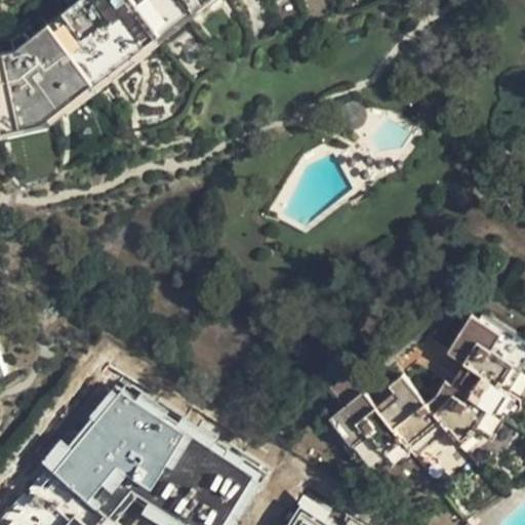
[(0,118),(38,110),(180,0),(78,0),(66,10),(27,41),(16,48),(8,50),(0,52),(0,118)]
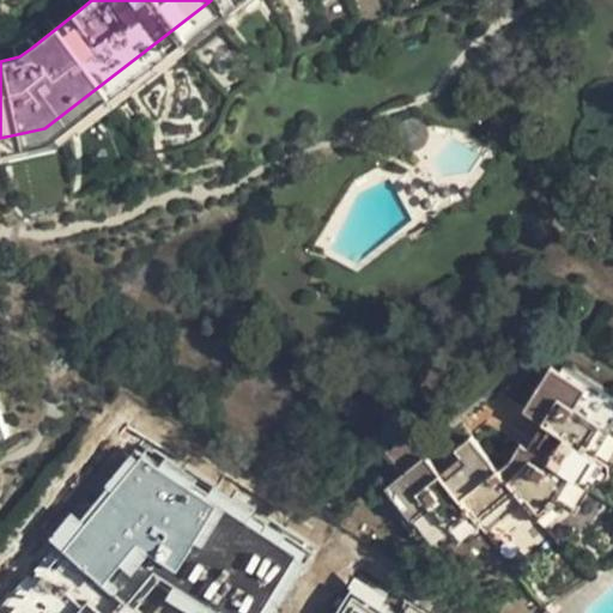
[(0,138),(0,152),(54,140),(236,0),(211,0),(44,128),(0,138)]
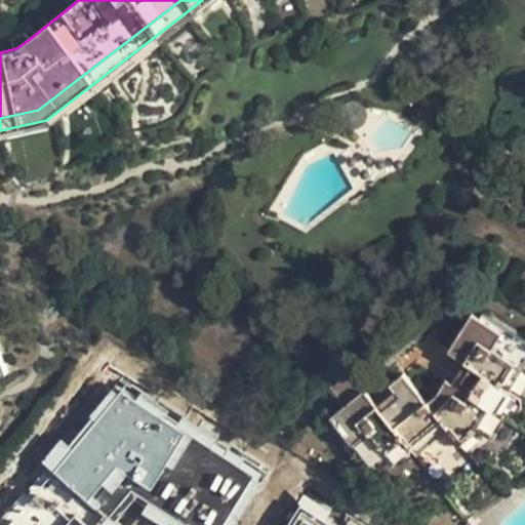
[(68,0),(61,5),(66,10),(78,0),(68,0)]
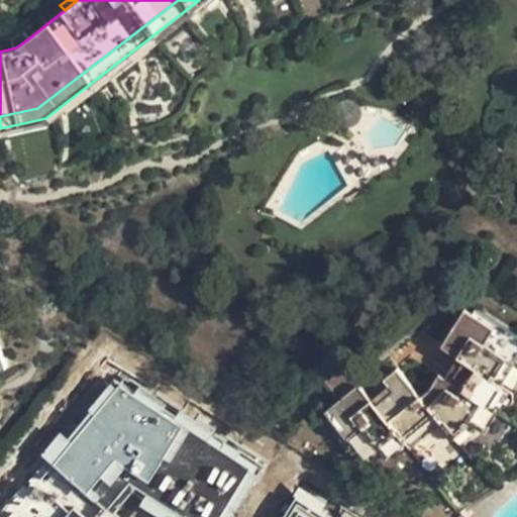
[(5,45),(8,49),(16,47),(26,40),(21,34),(5,45)]
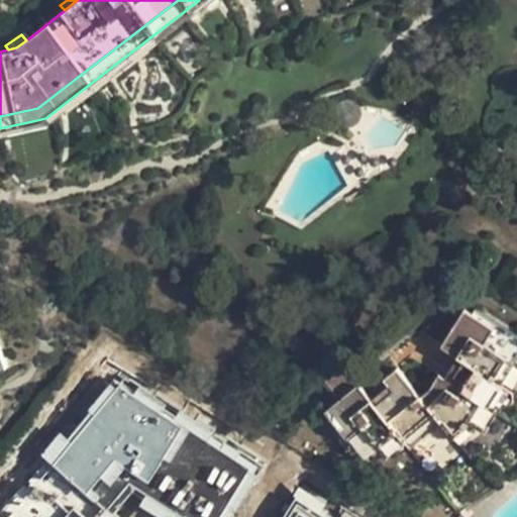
[(345,100),(341,102),(339,104),(337,106),(335,108),(334,112),(334,115),(335,118),(336,120),(338,123),(340,125),(344,127),(346,127),(349,128),(353,127),(356,125),(358,123),(362,118),(363,116),(362,111),(362,109),(359,106),(357,104),(355,102),(351,101),(347,100),(345,100)]
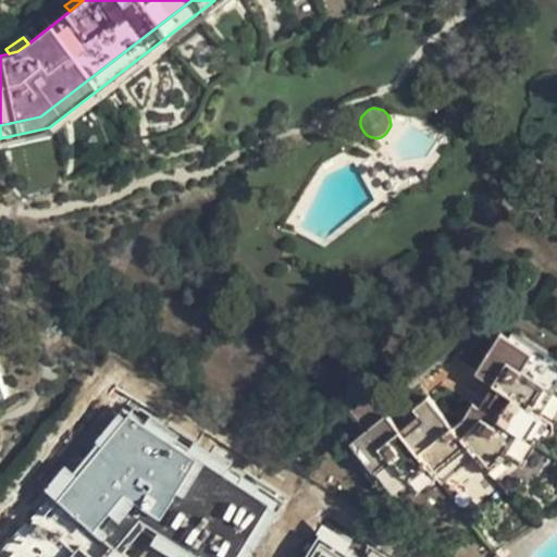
[(385,417),(350,443),(355,448),(374,472),(390,460),(408,484),(428,468),(434,477),(468,449),(475,458),(487,473),(504,457),(519,432),(528,438),(542,417),(533,411),(548,385),(523,370),(532,354),(498,332),(473,374),(492,386),(479,407),(471,403),(458,424),(452,430),(425,397),(412,408),(419,417),(398,433),(385,417)]
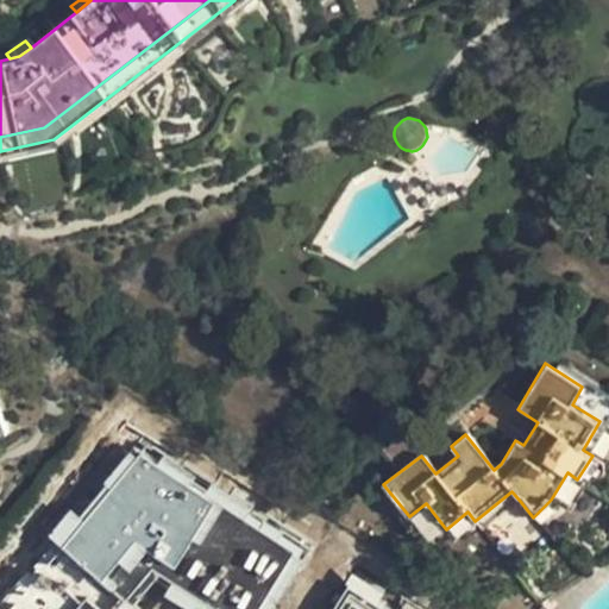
[(126,489),(112,502),(156,552),(214,495),(176,458),(150,482),(157,489),(143,504),(126,489)]
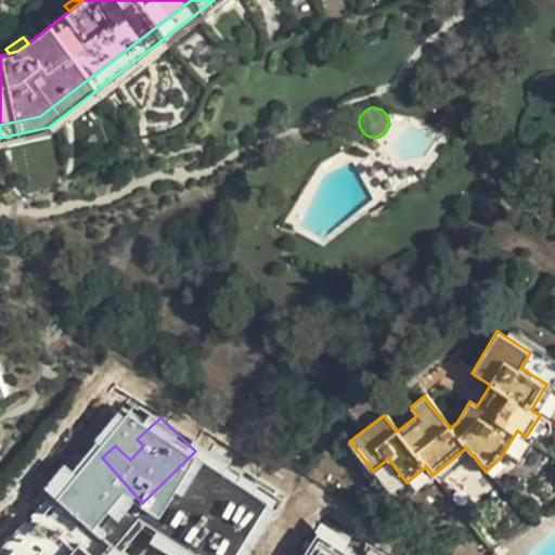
[(373,470),(353,447),(348,452),(375,486),(400,501),(414,490),(416,494),(436,478),(440,483),(474,456),(466,448),(433,475),(426,466),(407,482),(388,459),(373,470)]
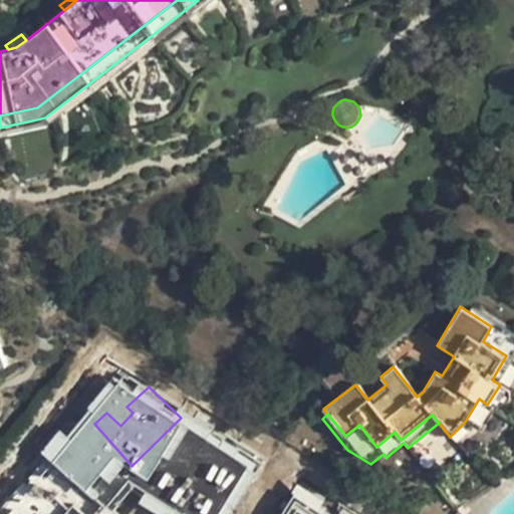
[(181,418),(101,496),(108,503),(187,425),(181,418)]
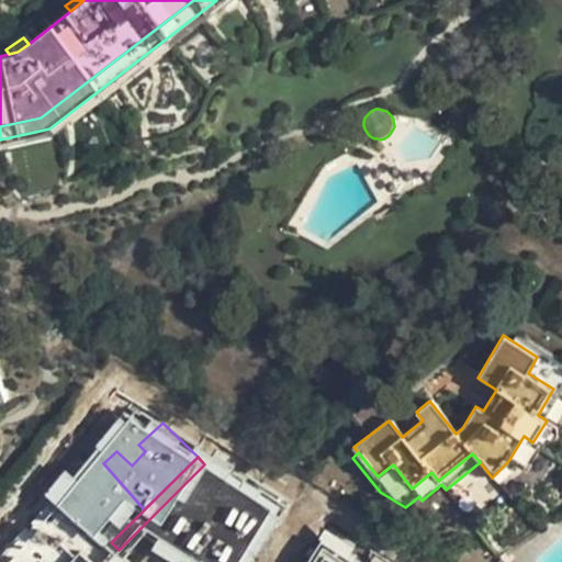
[(144,509),(103,463),(100,467),(103,469),(70,501),(111,542),(144,509)]
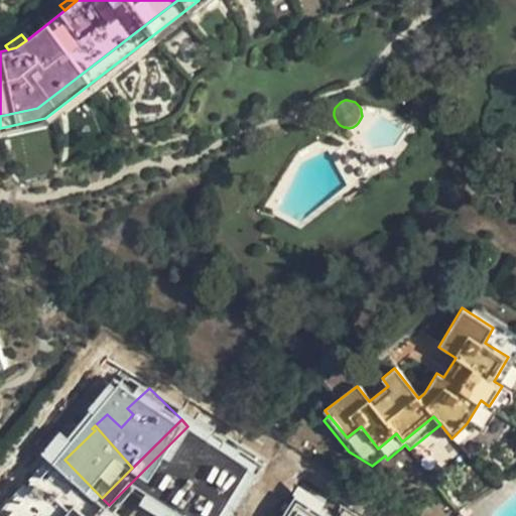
[(36,469),(26,475),(35,486),(44,477),(36,469)]
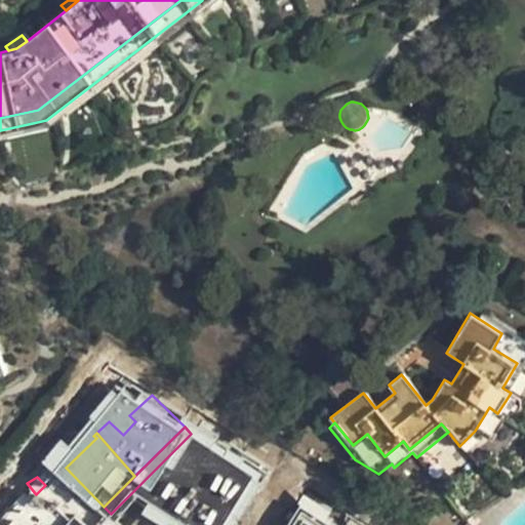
[(24,480),(1,499),(13,513),(16,516),(38,496),(36,494),(27,483),(24,480)]
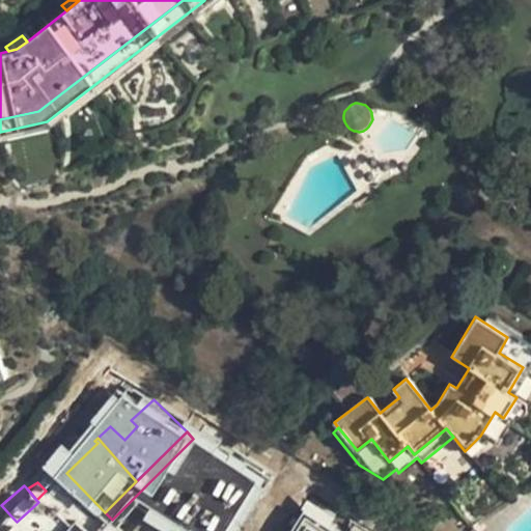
[(0,522),(4,526),(14,519),(1,505),(0,507),(0,522)]
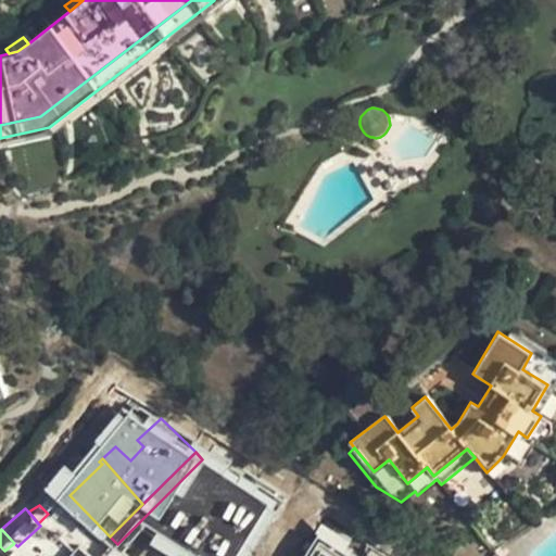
[(366,555),(318,529),(303,555),(366,555)]
